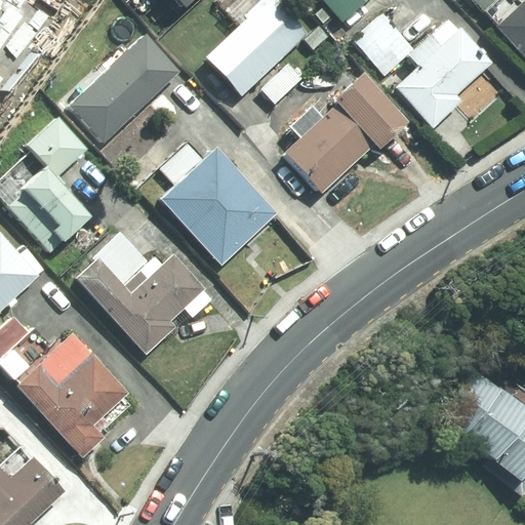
[(247,19),(208,55),(241,91),(304,33),(273,0),(260,0),(244,15),(247,19)]
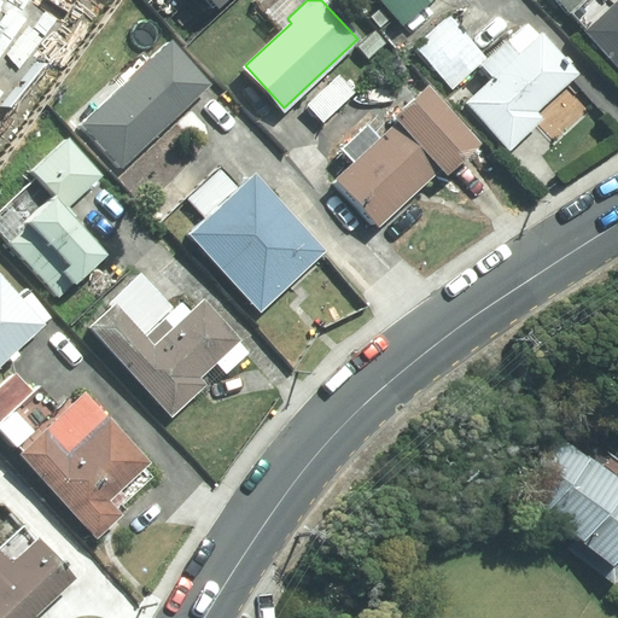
[(380,0),(402,23),(426,0),(380,0)]
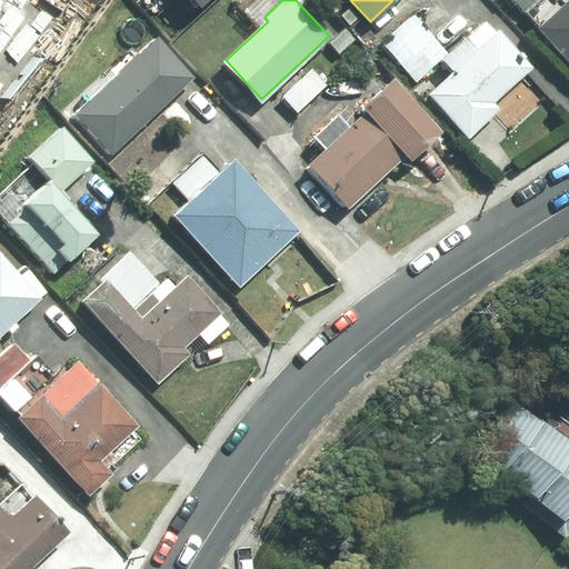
[(513,0),(523,10),(533,0),(513,0)]
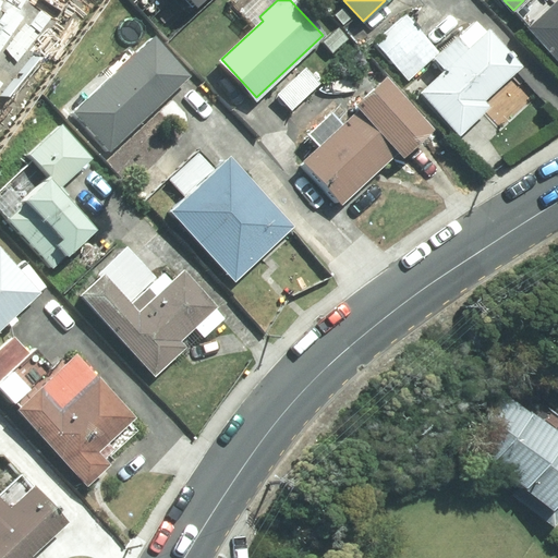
[(557,0),(528,28),(557,60),(557,0)]
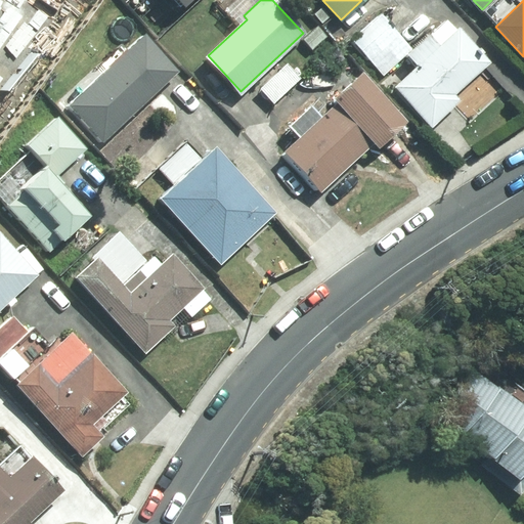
[(352,39),(383,74),(410,49),(380,14),(352,39)]
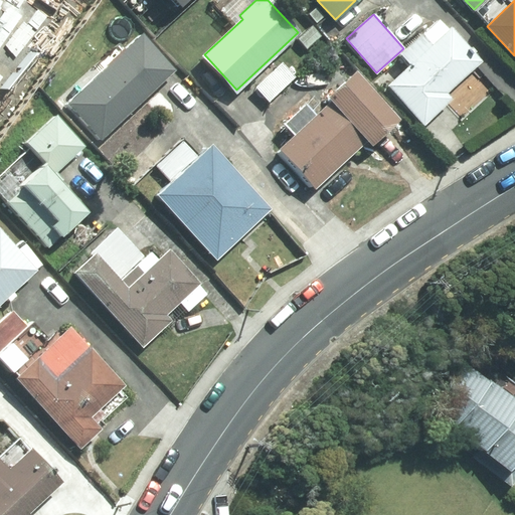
[(387,84),(423,123),(452,98),(447,93),(482,60),(451,27),(431,45),(421,36),(401,54),(410,63),(387,84)]
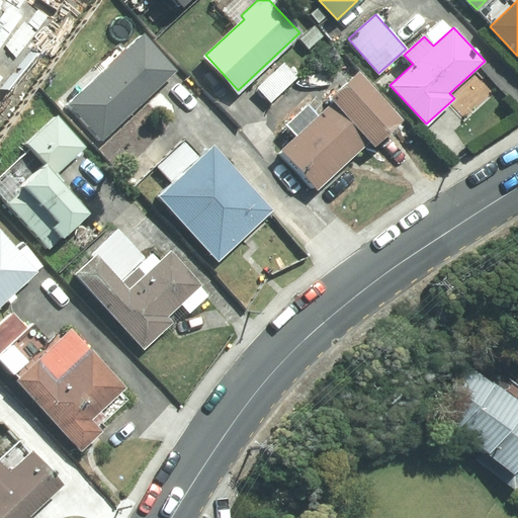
[(144,36),(71,103),(102,138),(175,70),(144,36)]
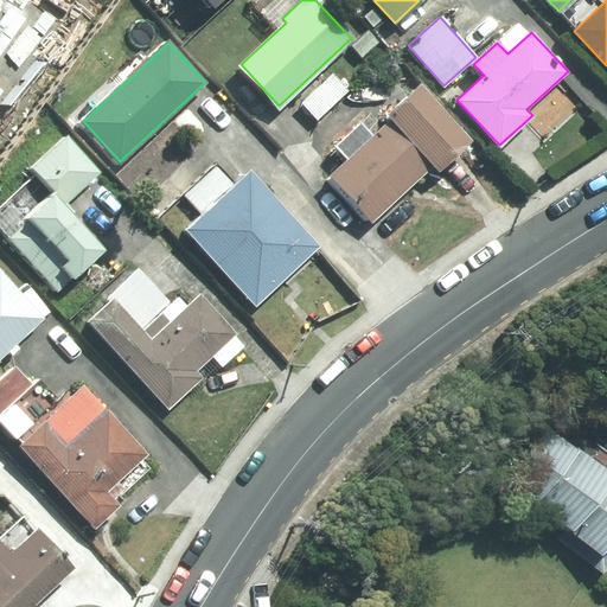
[(332,74),(301,102),(317,119),(347,91),(332,74)]
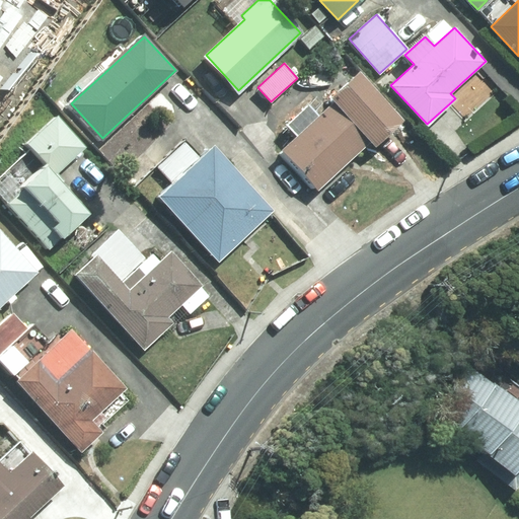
[(337,102),(282,152),(318,191),(371,142),(373,145),(399,121),(358,75),(332,98),(337,102)]
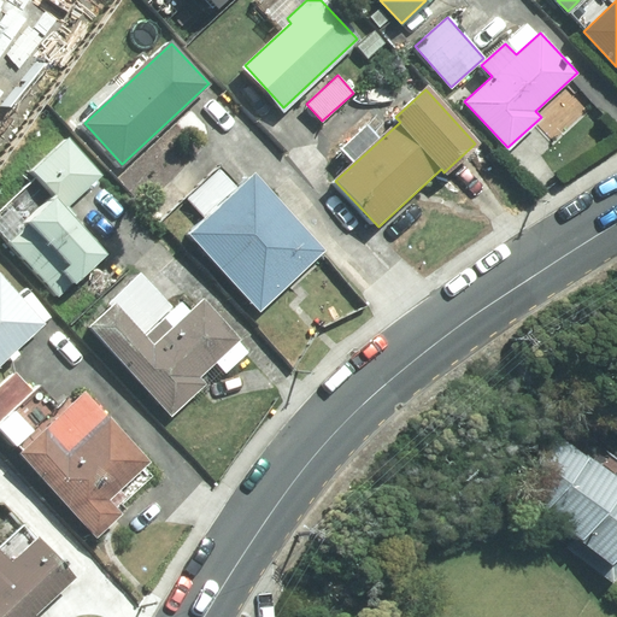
[(53,193),(4,238),(57,297),(105,253),(63,207),(98,175),(68,141),(34,171),(53,193)]
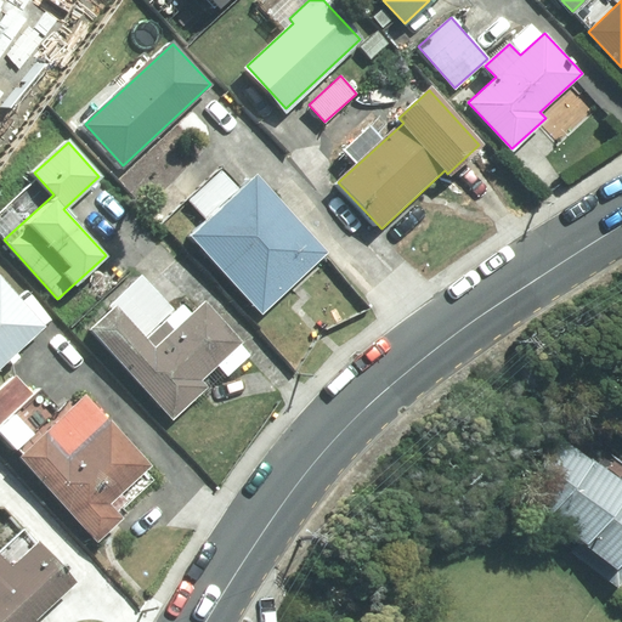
[(254,179),(193,235),(261,311),(324,253),(254,179)]
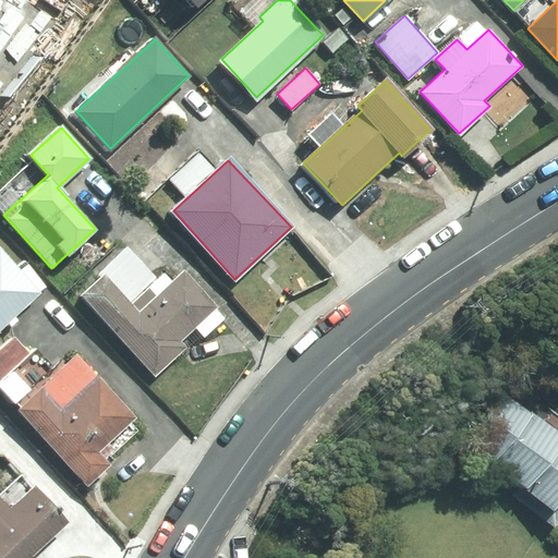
[(0,327),(37,292),(0,253),(0,327)]
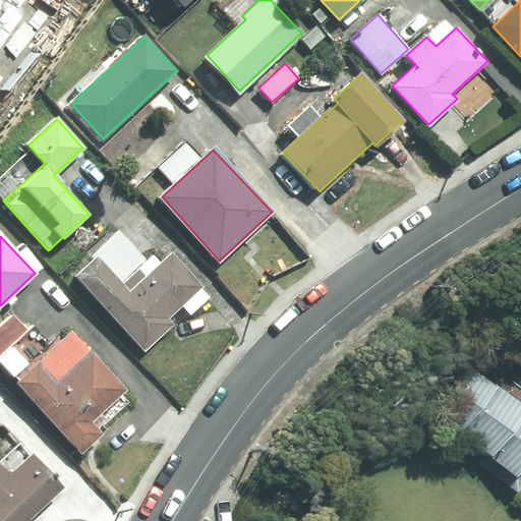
[(97,256),(76,275),(145,349),(171,325),(165,319),(200,286),(171,253),(129,292),(97,256)]
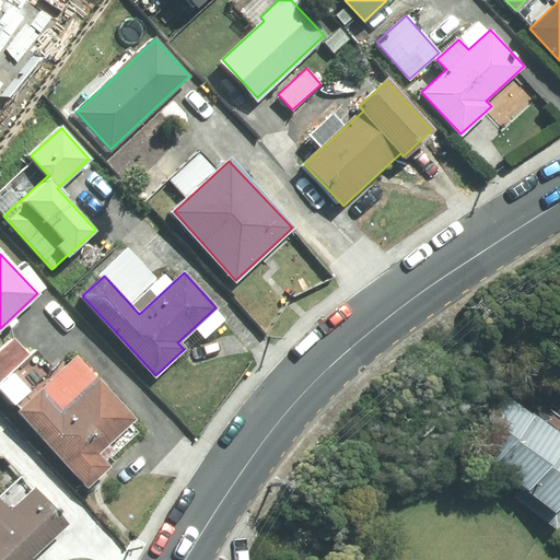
[(27,353),(13,338),(0,350),(0,388),(12,403),(26,388),(10,371),(27,353)]
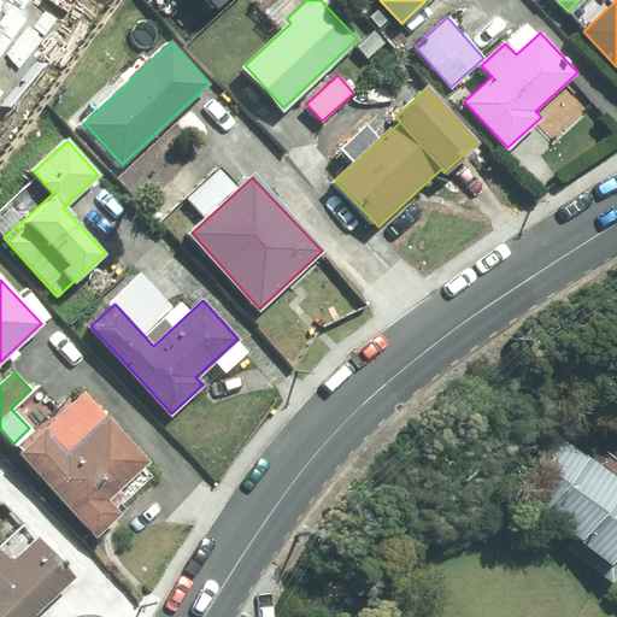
[(147,460),(83,393),(19,453),(97,535),(119,513),(106,499),(147,460)]
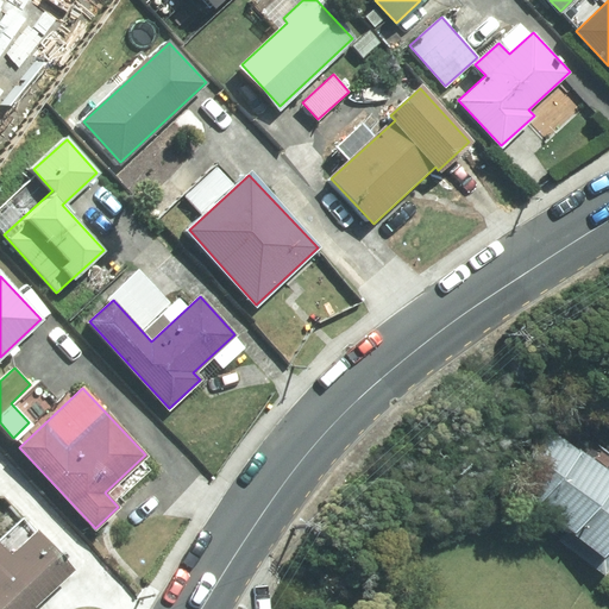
[(608,471),(551,422),(503,478),(569,533),(564,540),(602,571),(608,562),(608,471)]
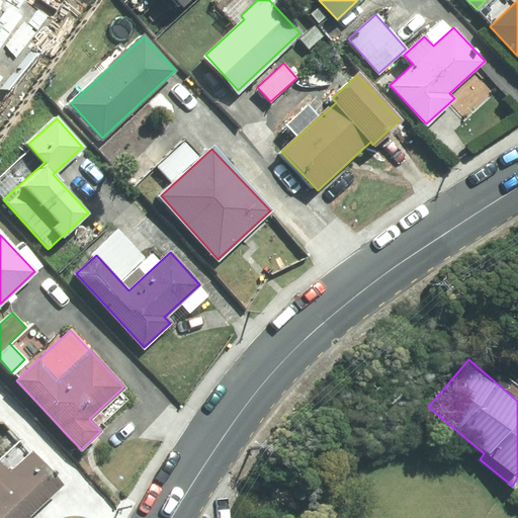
[(0,517),(26,517),(21,512),(55,480),(25,448),(5,467),(0,461),(0,517)]
